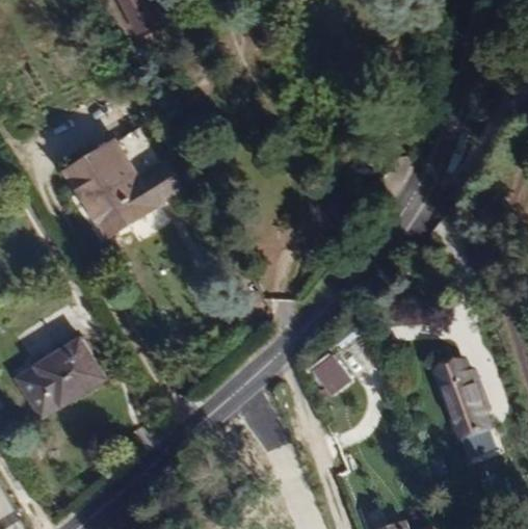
[(160,25),(149,0),(119,0),(135,36),(160,25)]
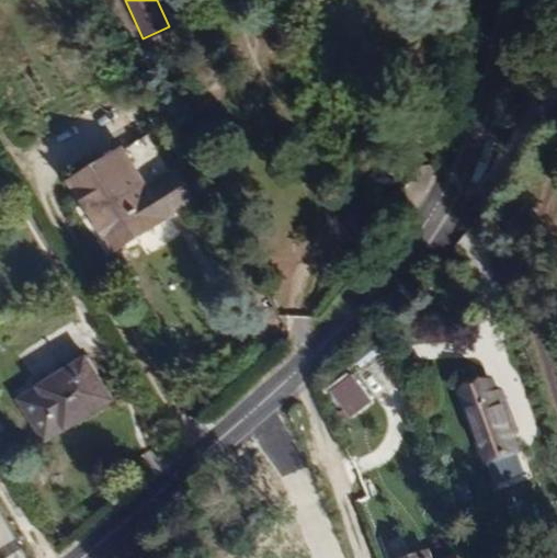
[(196,198),(178,170),(147,190),(121,148),(68,182),(112,252),(163,219),(167,217),(196,198)]
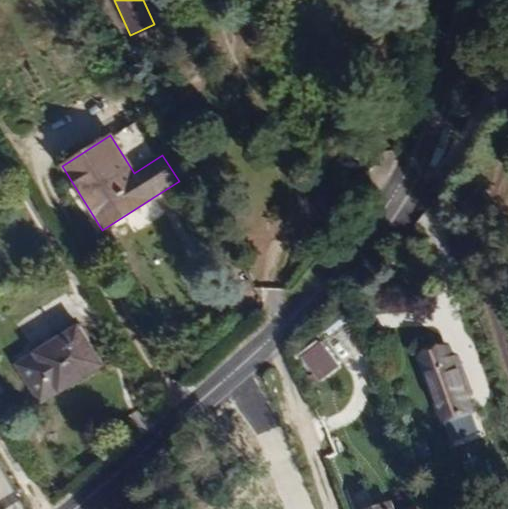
[(369,170),(342,139),(331,164),(358,193),(369,170)]
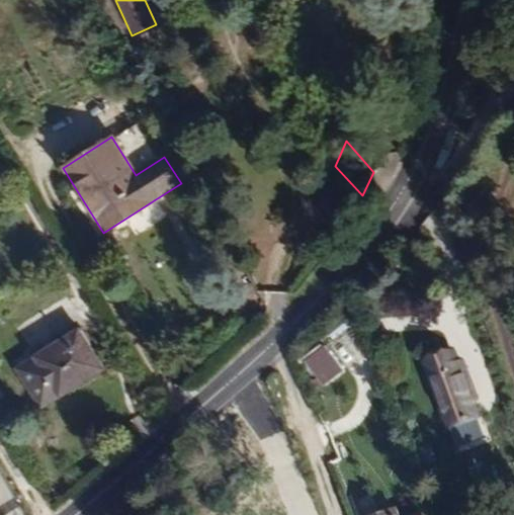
[(102,370),(78,331),(32,358),(35,362),(18,373),(40,409),(102,370)]
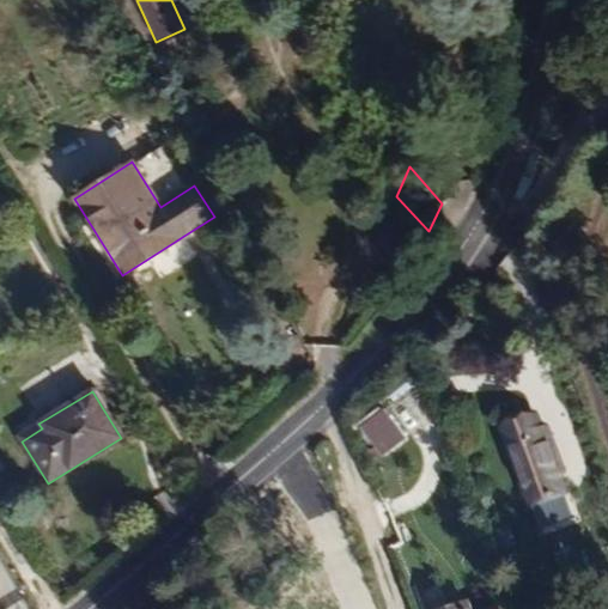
[(375,451),(399,433),(384,414),(360,432),(375,451)]
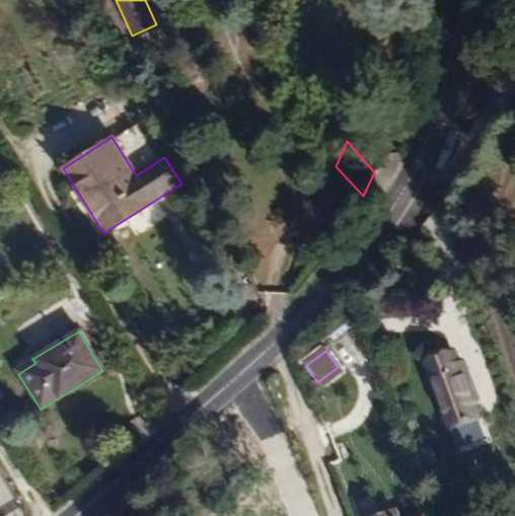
[(477,421),(471,404),(474,402),(461,365),(457,367),(453,356),(425,367),(448,431),(449,431),(456,448),(482,439),(475,422),(477,421)]
